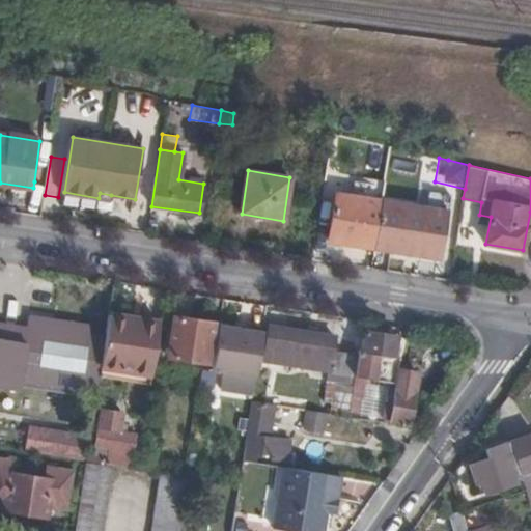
[(383,198),(413,201),(415,190),(385,186),(383,198)]
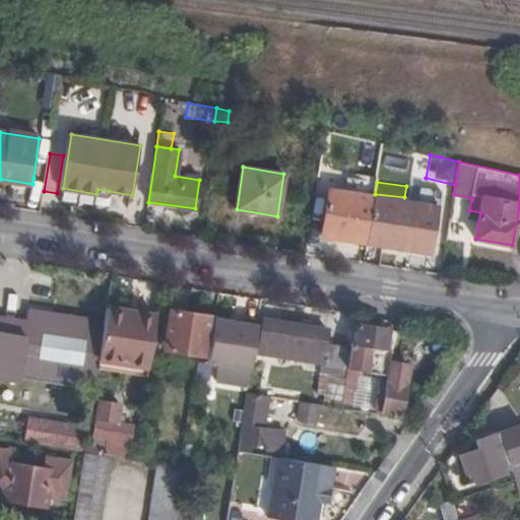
[(367,242),(423,251),(434,186),(418,184),(415,200),(404,197),(375,194),(367,242)]
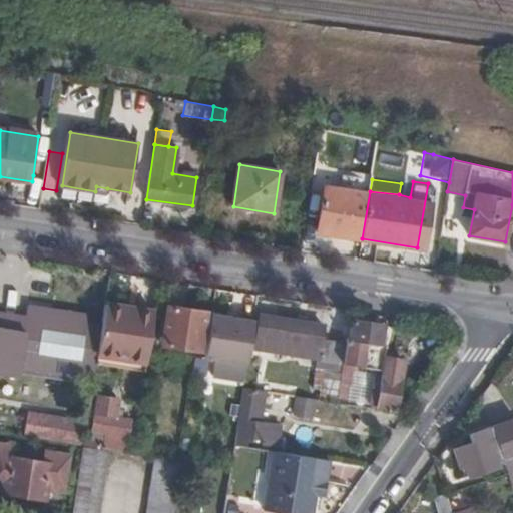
[(428,183),(417,247),(425,248),(436,184),(428,183)]
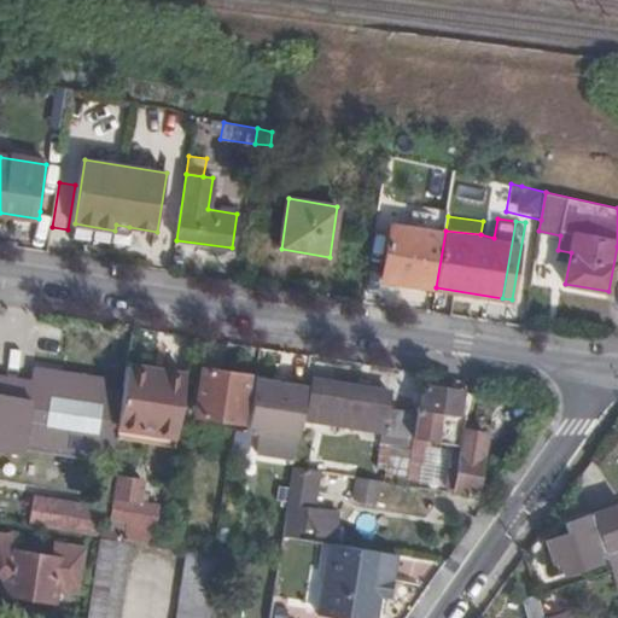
[(384,280),(436,287),(445,231),(392,225),(384,280)]
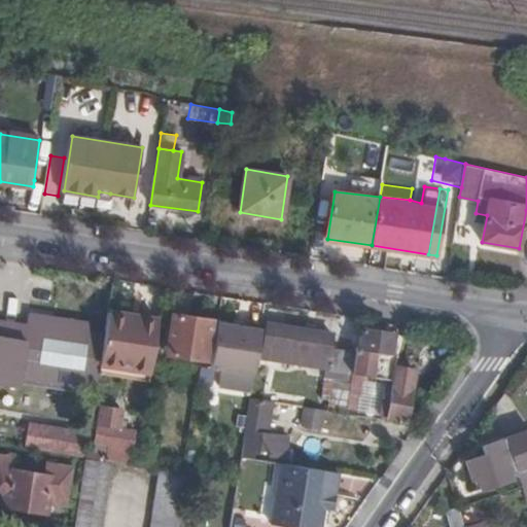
[(161,319),(110,312),(107,332),(101,373),(151,381),(161,319)]
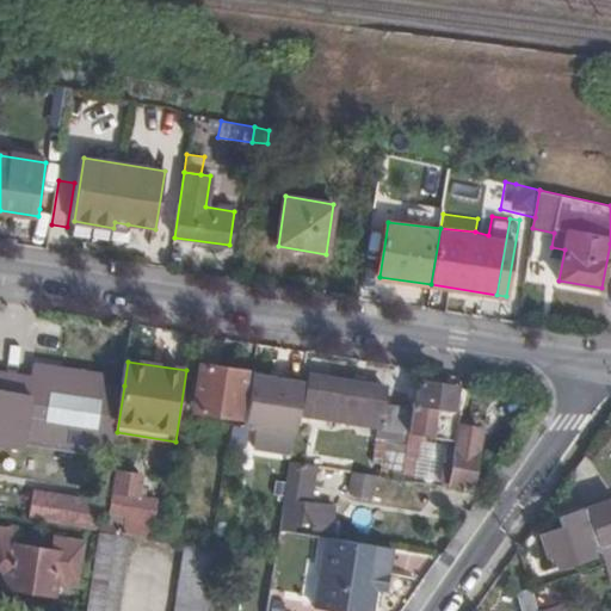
[(0,370),(0,388),(35,394),(26,443),(110,457),(117,432),(124,386),(103,383),(105,375),(34,364),(32,375),(0,370)]
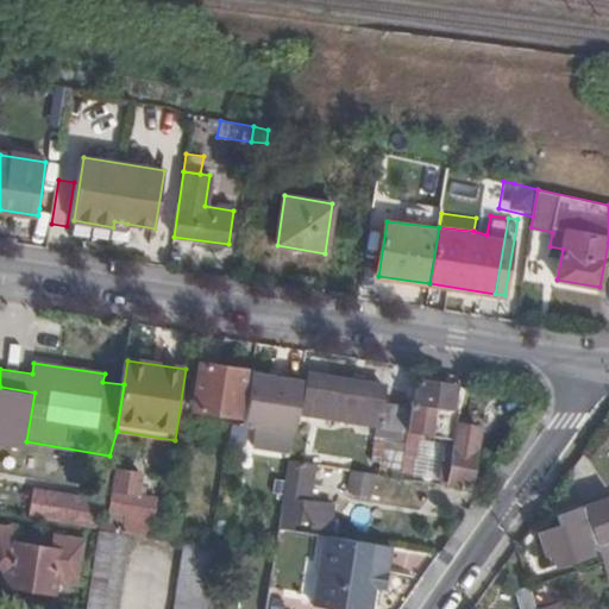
[(245,370),(201,363),(193,408),(238,415),(245,370)]
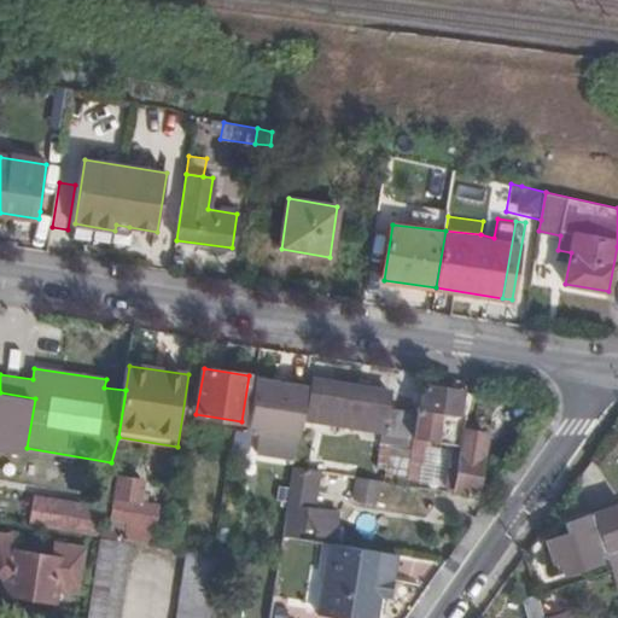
[(291,385),(261,380),(251,431),(301,439),(310,380),(292,378),(291,385)]
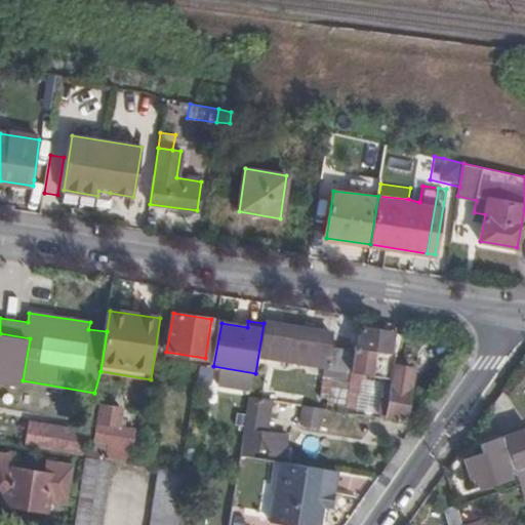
[(352,372),(355,350),(329,346),(331,333),(267,324),(261,356),(315,365),(314,374),(324,376),(321,397),(330,398),(329,408),(346,411),(346,407),(347,407),(352,372)]
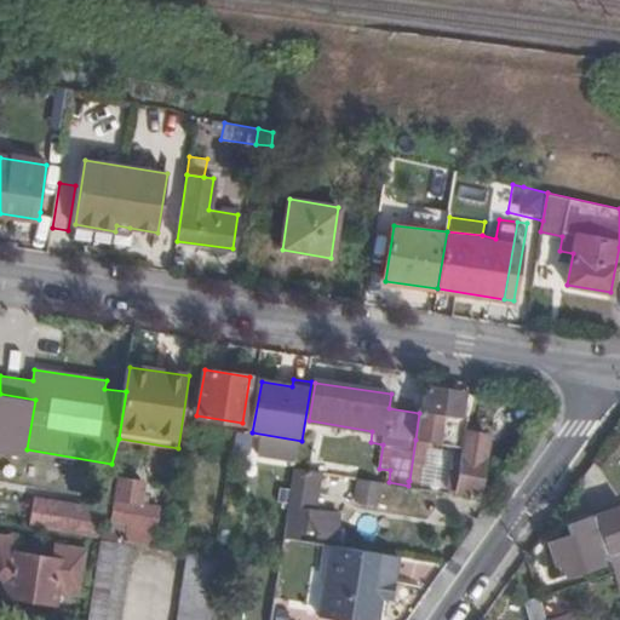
[(466,423),(465,423),(447,420),(447,413),(461,414),(465,391),(428,385),(423,408),(422,408),(417,440),(431,441),(460,443),(466,423)]
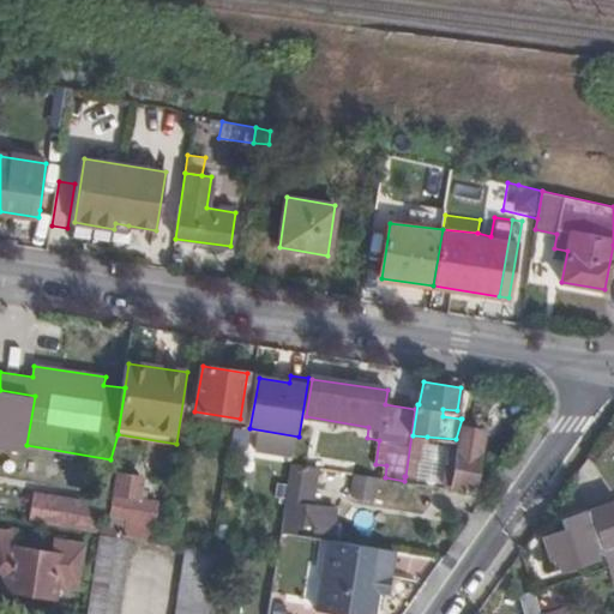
[(35,396),(0,390),(0,447),(25,452),(26,445),(35,396)]
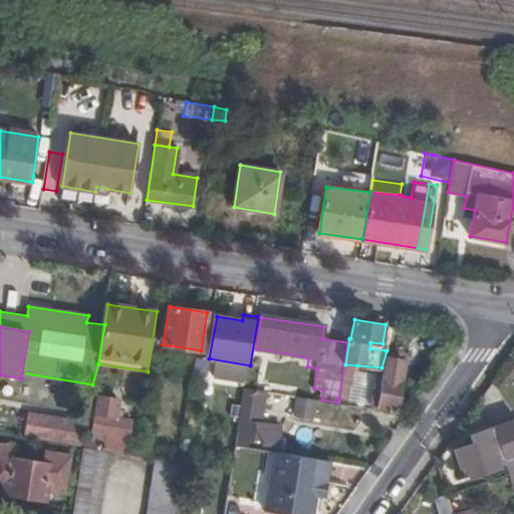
[(374,403),(398,407),(406,359),(387,356),(384,373),(379,372),(377,384),(372,384),(369,402),(374,403)]
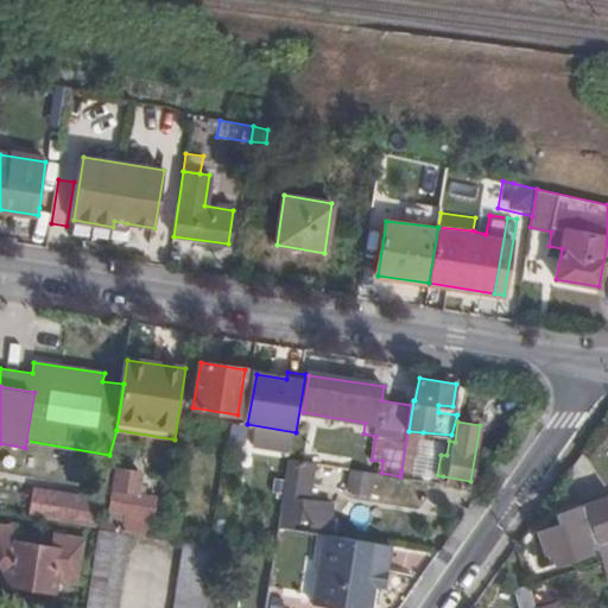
[(407,431),(401,472),(415,474),(423,432),(409,431),(407,431)]
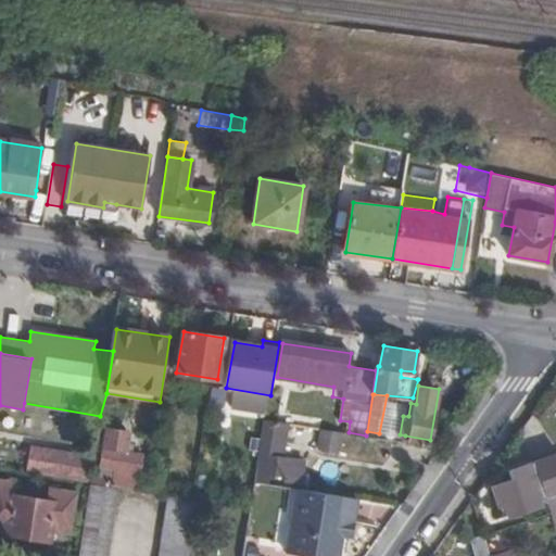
[(267,420),(265,433),(276,436),(278,422),(267,420)]
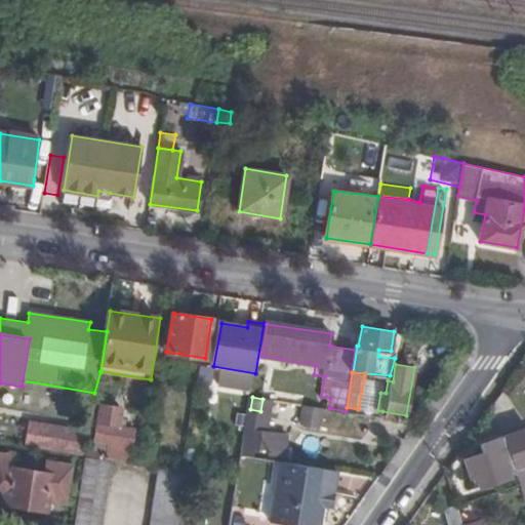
[(113,460),(128,462),(133,430),(119,427),(121,408),(103,405),(99,420),(97,440),(110,442),(110,450),(109,460),(113,460)]
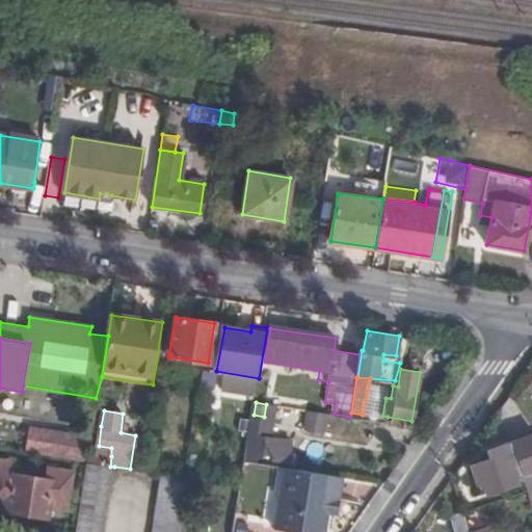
[(327,418),(309,415),(306,431),(322,433),(327,429),(327,418)]
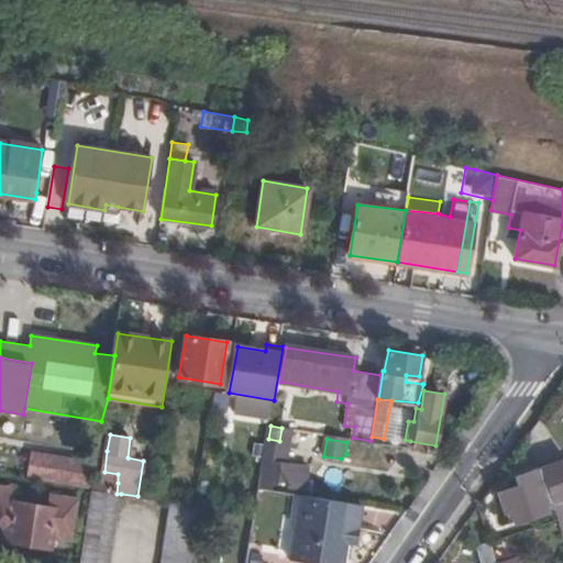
[(107,451),(99,450),(96,471),(105,472),(107,451)]
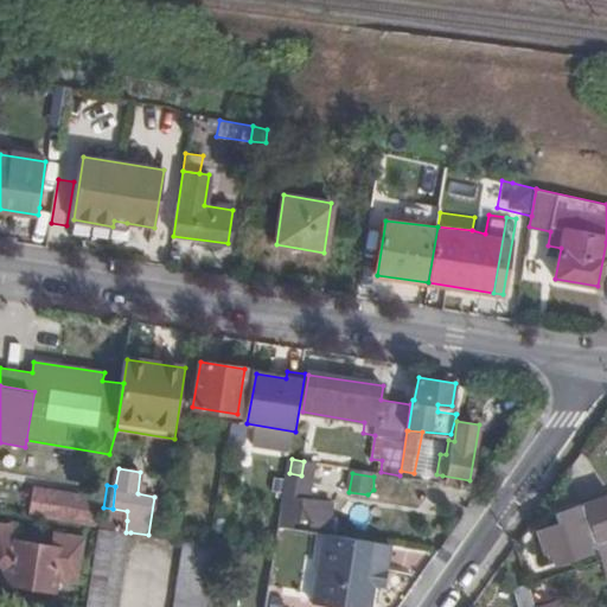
[(42,516),(46,492),(37,491),(32,517),(42,518),(42,516)]
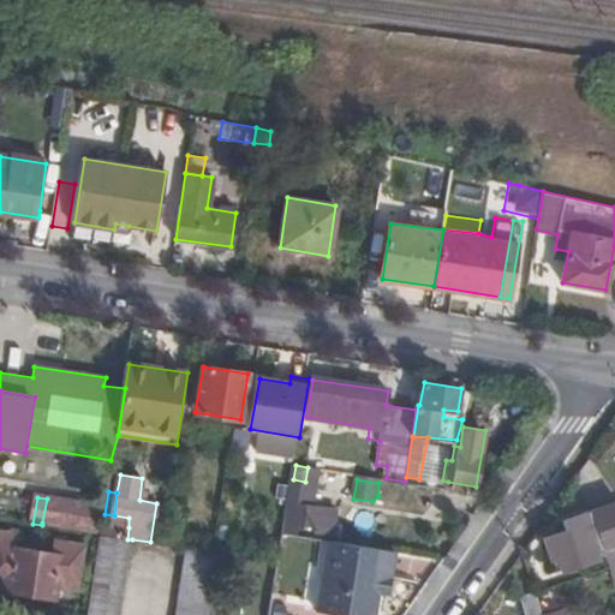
[(52,500),(47,499),(42,523),(99,531),(102,507),(52,500)]
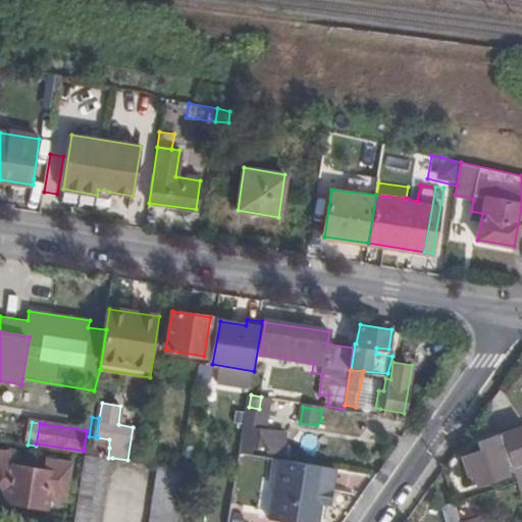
[(245,427),(241,453),(251,455),(252,445),(274,447),(276,432),(245,427)]
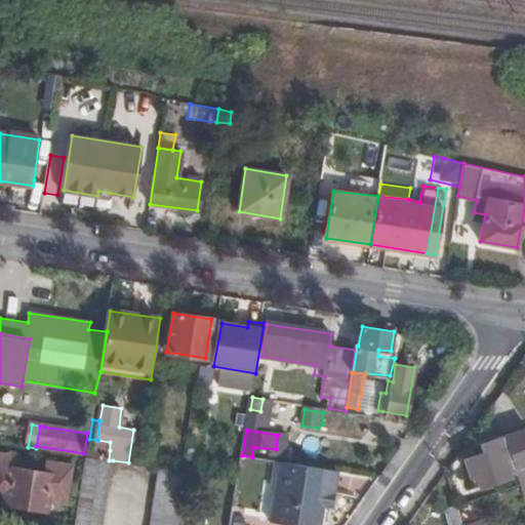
[(524,431),(503,438),(505,440),(515,471),(524,468),(524,431)]
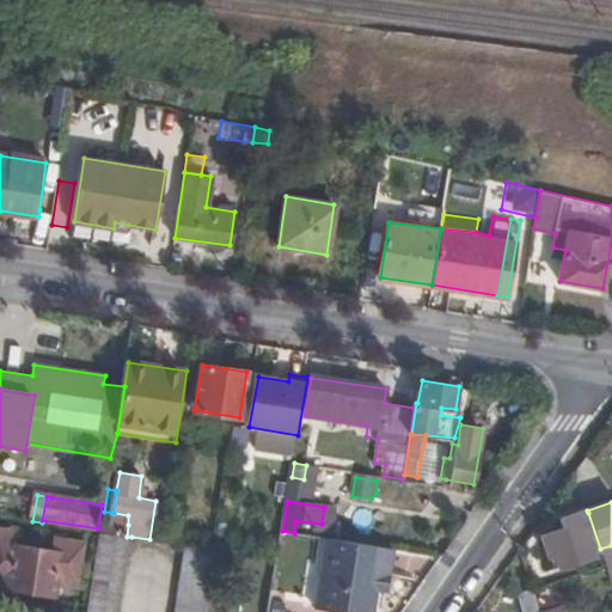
[(603,554),(600,549),(588,513),(565,520),(567,530),(544,538),(550,556),(556,555),(561,568),(603,554)]
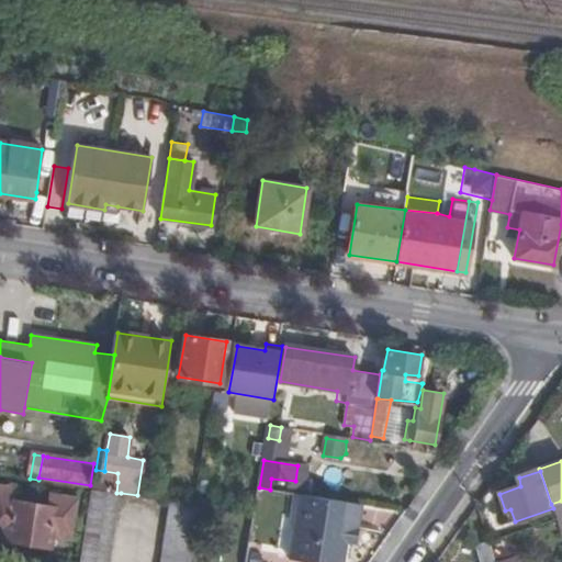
[(99,479),(97,490),(116,493),(117,482),(99,479)]
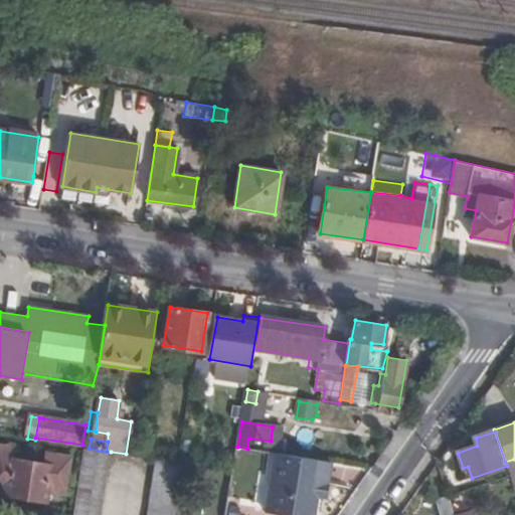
[(12,448),(0,446),(0,492),(47,501),(50,484),(65,487),(69,458),(47,454),(45,467),(11,461),(12,448)]
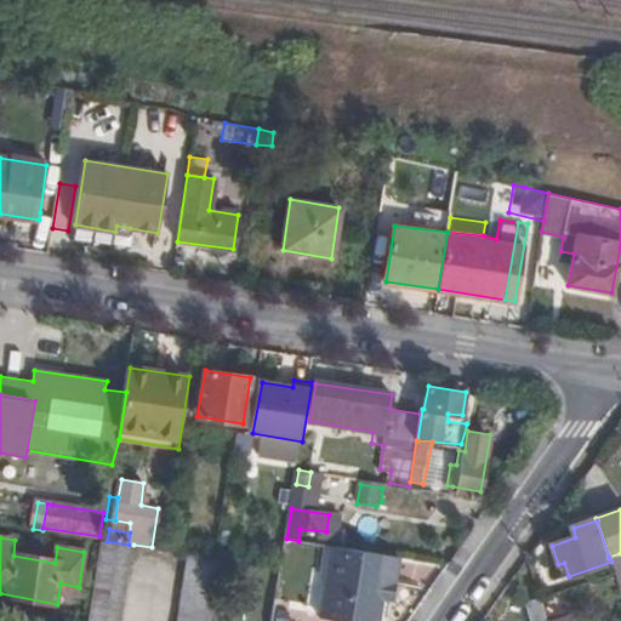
[(102,541),(89,620),(121,620),(134,545),(129,545),(107,541),(102,541)]
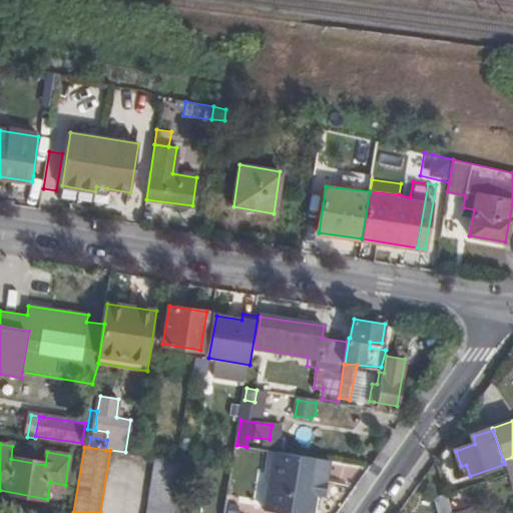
[(326,495),(331,460),(277,452),(268,511),(282,512),(313,512),(315,505),(317,493),(326,495)]
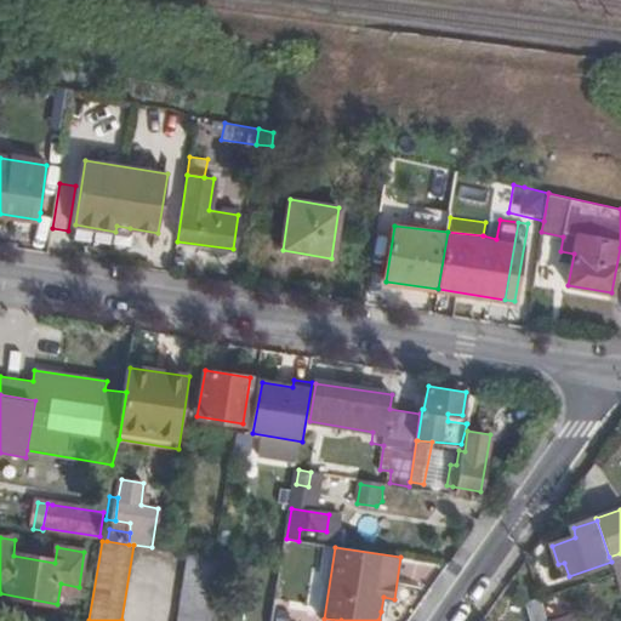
[(620,570),(620,553),(609,557),(611,562),(615,573),(620,570)]
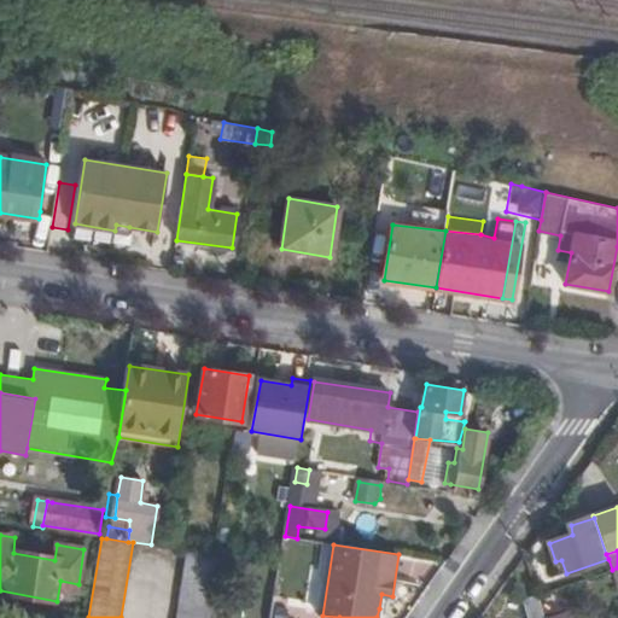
[(178,617),(210,617),(220,555),(215,555),(188,552),(181,601),(178,617)]
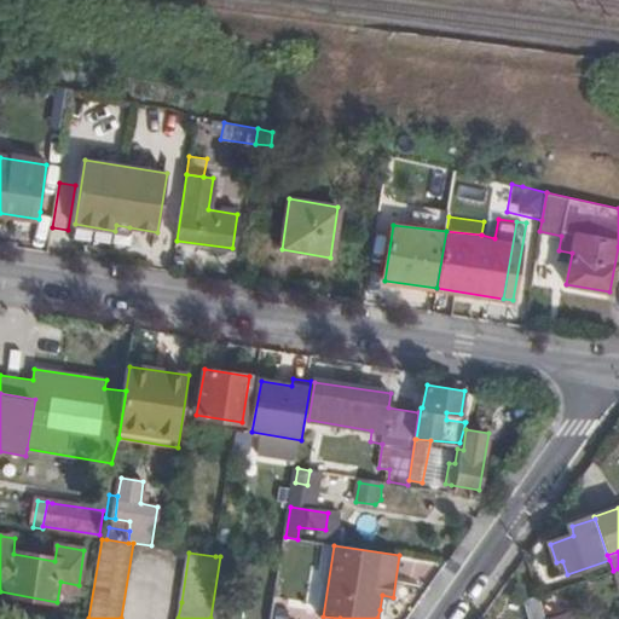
[(382,595),(380,609),(392,609),(393,597),(382,595)]
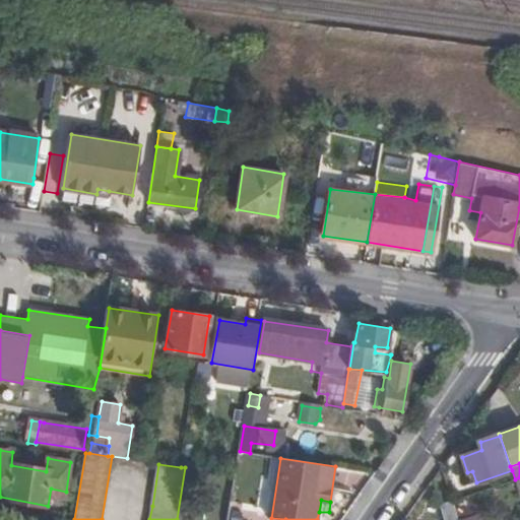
[(458,519),(453,502),(445,504),(450,519),(458,519)]
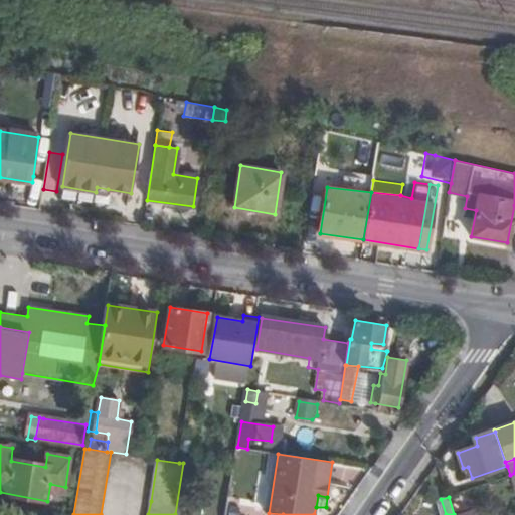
All buildings are outlined.
